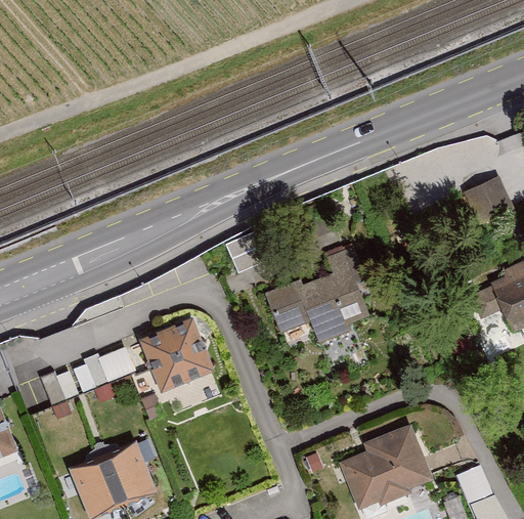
[(492,163),(456,178),(472,214),(508,199),(492,163)]
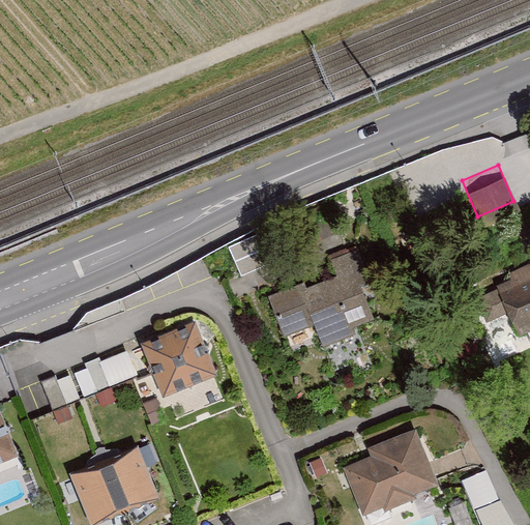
[(300,282),(267,295),(284,336),(313,323),(322,347),(358,332),(355,325),(376,317),(347,249),(329,256),(337,276),(304,291),(300,282)]
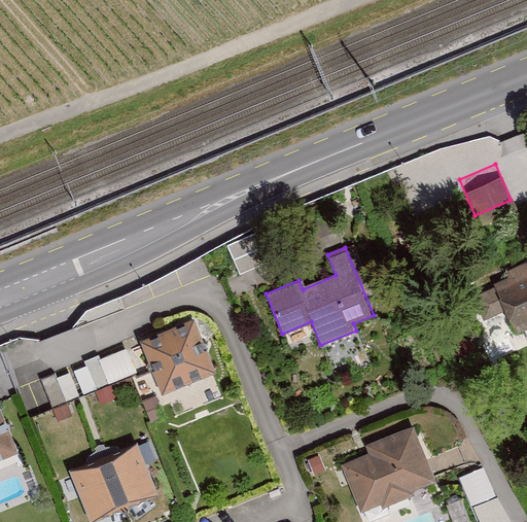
[(526,262),(507,271),(511,278),(469,297),(482,321),(502,312),(513,335),(526,327),(526,262)]
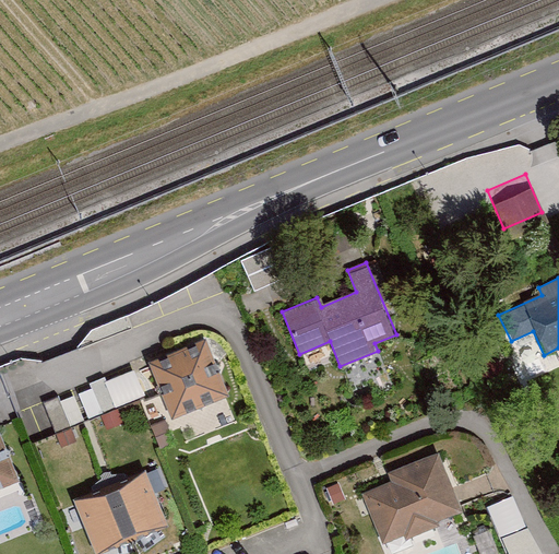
[(206,341),(150,363),(171,420),(228,397),(206,341)]
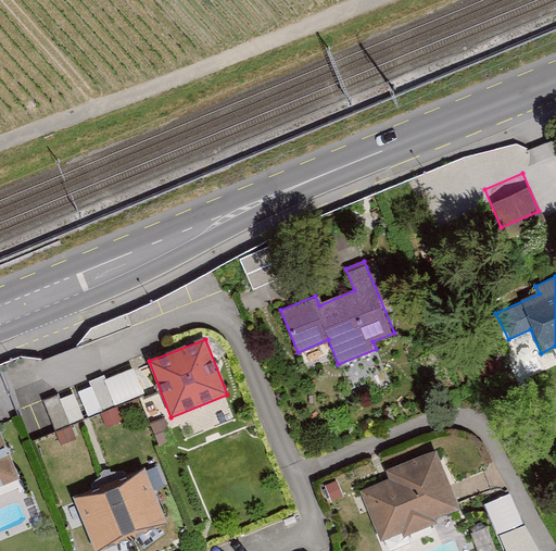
[(89,386),(77,391),(88,415),(116,403),(103,374),(87,380),(89,386)]
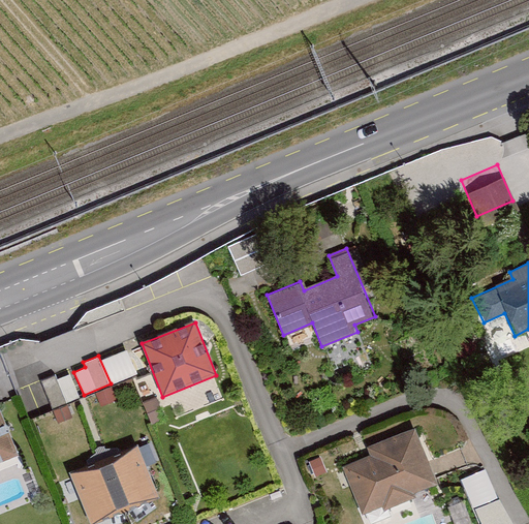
[(79,397),(69,374),(58,379),(55,373),(39,380),(51,408),(79,397)]
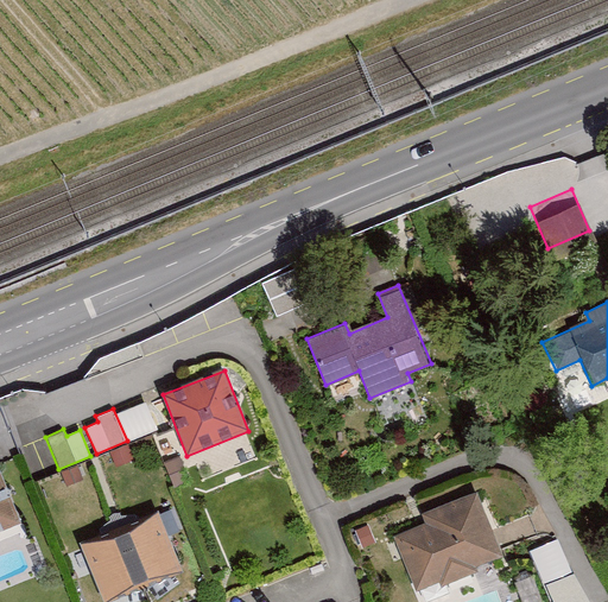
[(0,475),(0,532),(20,524),(0,475)]
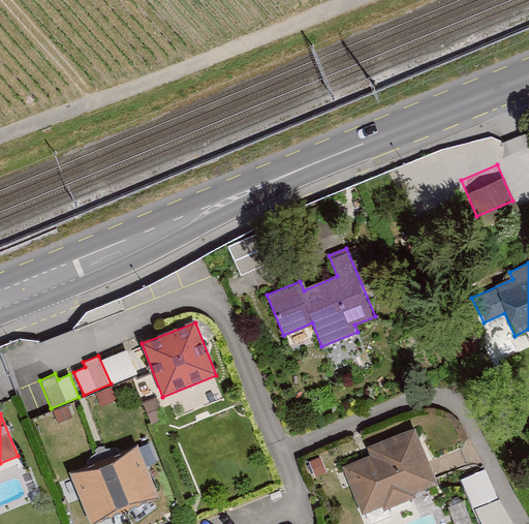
[(414,427),(365,447),(369,456),(341,467),(361,516),(437,486),(414,427)]
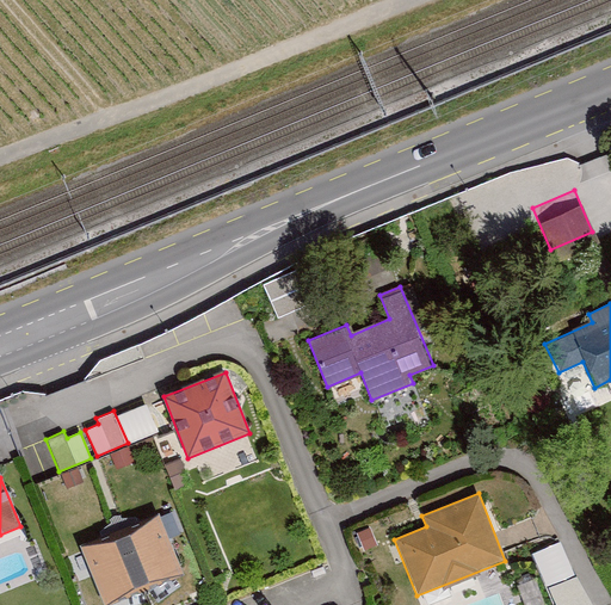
[(159,514),(79,547),(103,604),(109,604),(184,575),(159,514)]
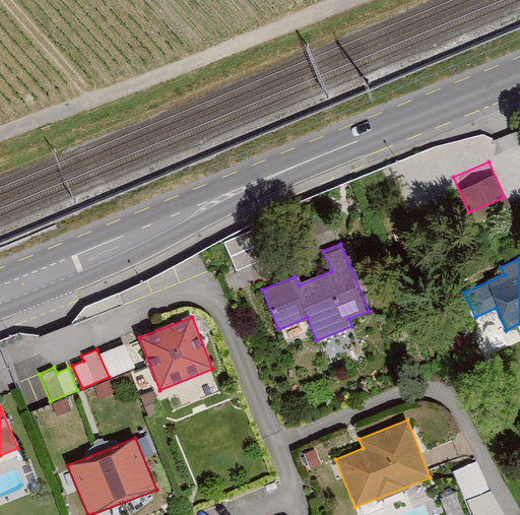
[(473,514),(503,514),(478,454),(453,464),(473,514)]
